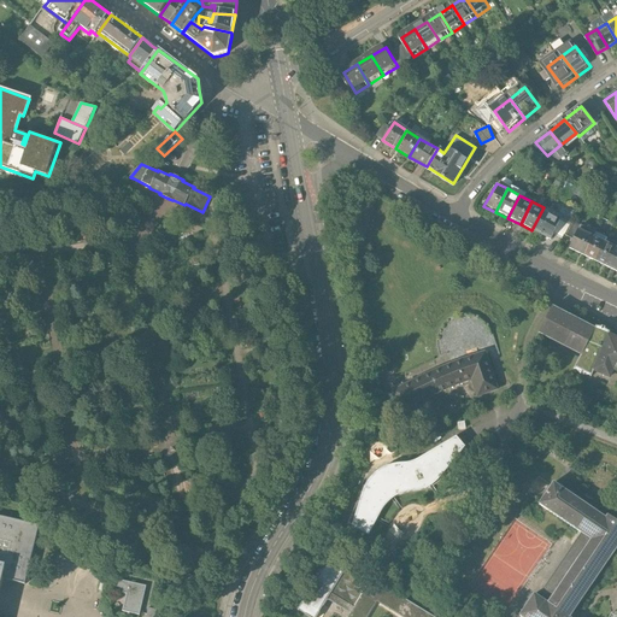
[(558,215),(544,207),(532,230),(547,239),(551,230),(558,215)]
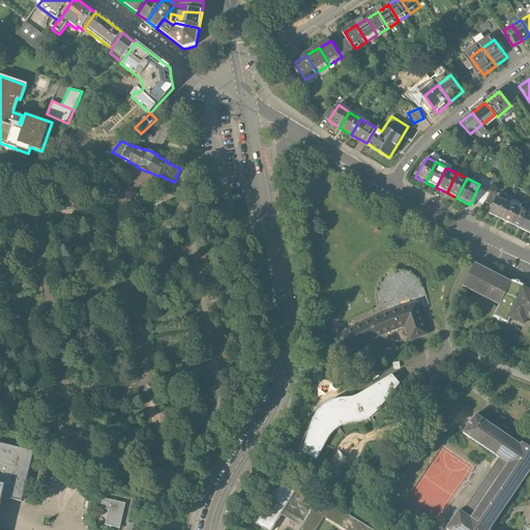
[(490,189),(479,184),(473,198),(483,203),(490,189)]
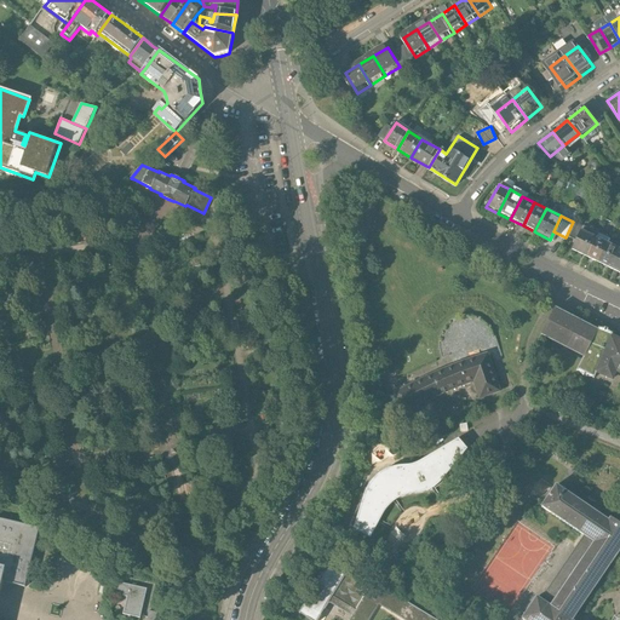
[(584,225),(574,245),(587,252),(597,233),(584,225)]
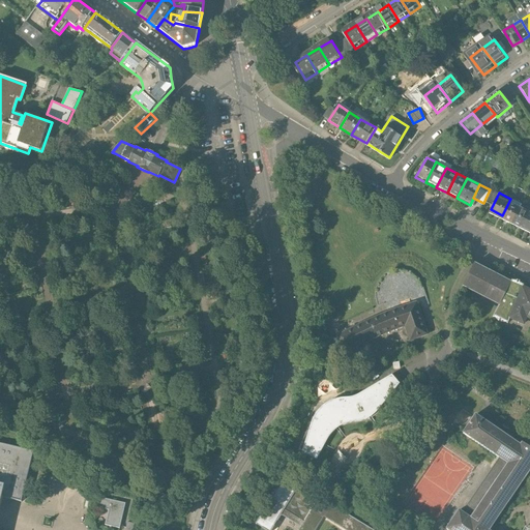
[(510,199),(502,215),(512,221),(521,204),(510,199)]
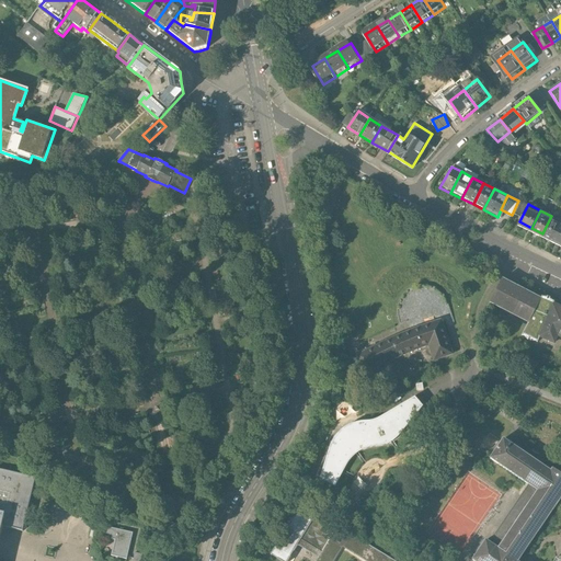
[(560,220),(551,216),(542,233),(553,239),(560,224),(560,220)]
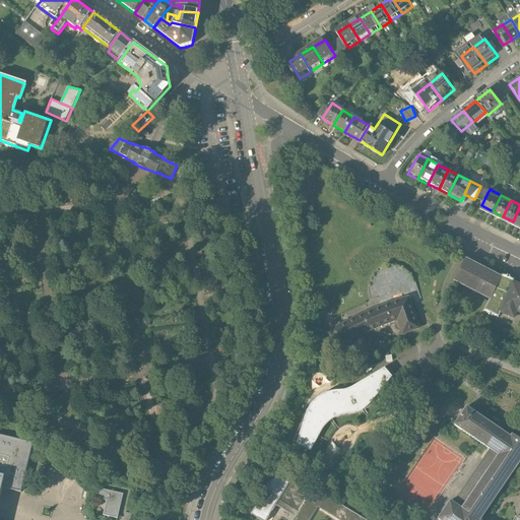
[(496,318),(503,301),(519,309),(519,284),(511,281),(500,275),(464,257),(453,281),(489,299),(483,311),(496,318)]
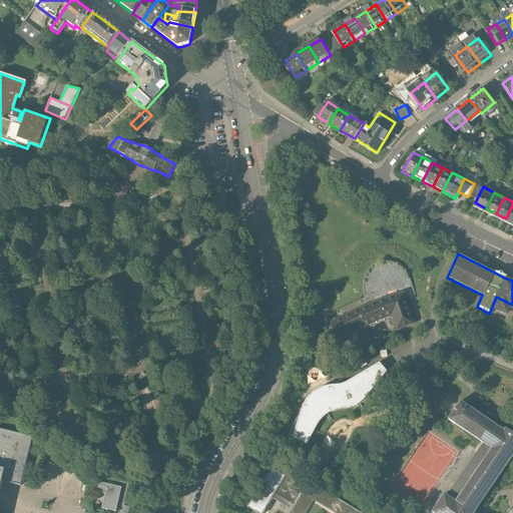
[(334,341),(392,317),(397,330),(416,324),(413,318),(407,299),(404,291),(369,304),(325,322),(334,341)]
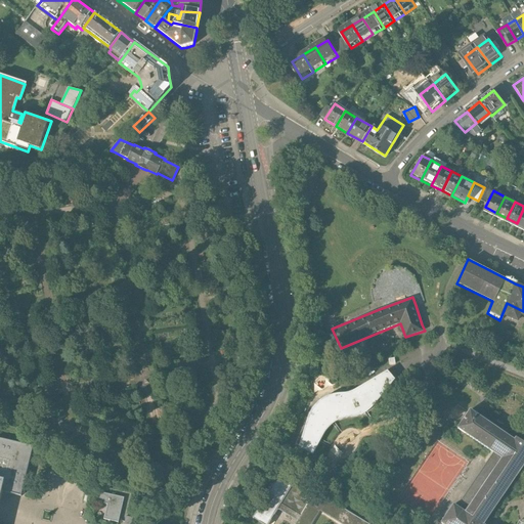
[(310,410),(296,444),(313,454),(320,441),(323,435),(332,425),(334,424),(339,421),(349,418),(356,418),(364,415),(366,413),(374,408),(382,399),(393,385),(392,384),(395,379),(388,370),(357,389),(347,393),(338,393),(326,397),(318,402),(310,410)]
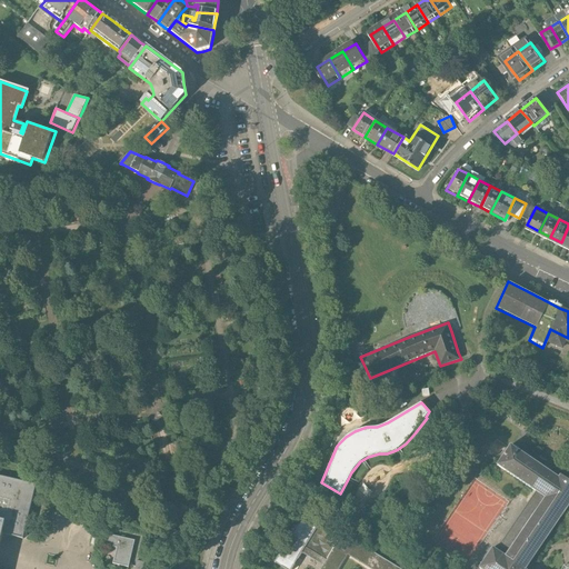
[(526,568),(568,506),(568,478),(568,479),(559,472),(557,476),(511,446),(518,436),(503,426),(487,451),(500,460),(497,466),(535,491),(496,549),(491,547),(478,567),(480,568),(479,568),(526,568)]
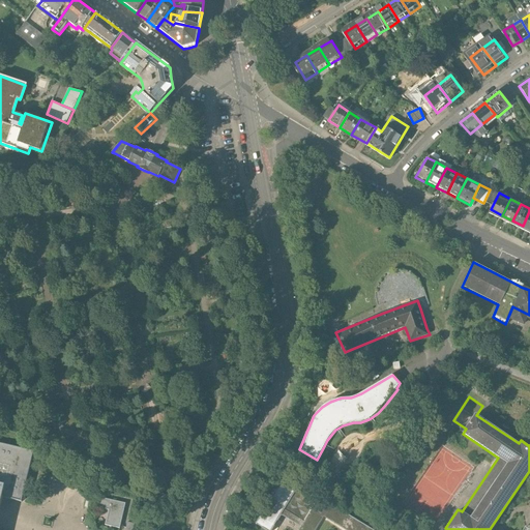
[(0,529),(0,511),(3,498),(23,502),(30,469),(34,452),(0,444),(0,529)]
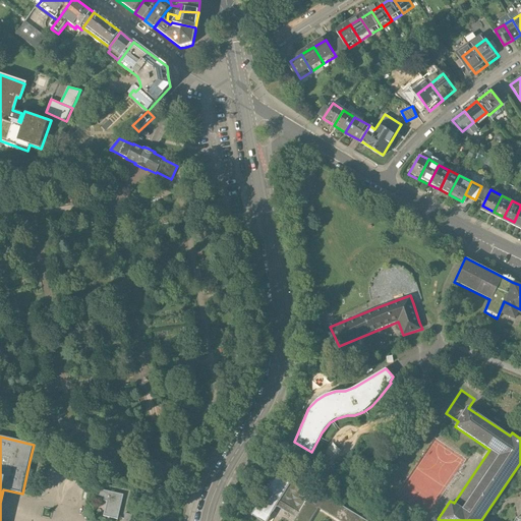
[(276,507),(294,478),(294,477),(280,469),(267,493),(272,495),(262,512),(255,509),(251,516),(259,520),(268,520),(270,518),(273,513),(276,507)]
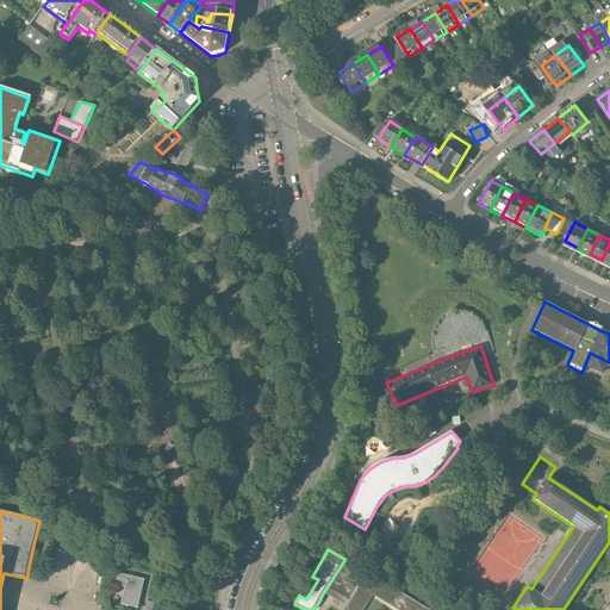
[(427,609),(367,573),(367,574),(361,571),(365,566),(353,559),(349,564),(344,560),(323,593),(330,598),(343,605),(347,608),(344,609),(427,609)]
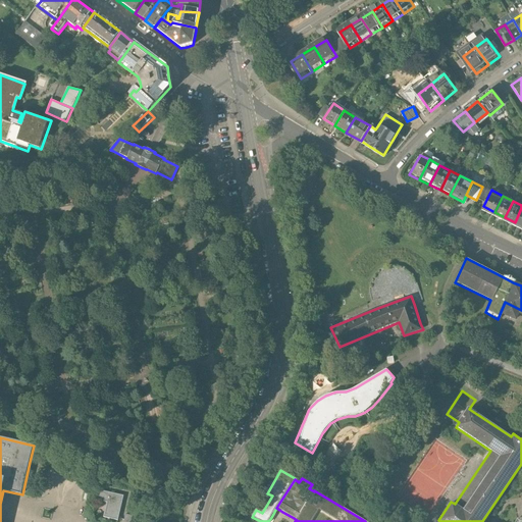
[(123,497),(99,490),(97,502),(107,504),(103,518),(118,521),(123,497)]
